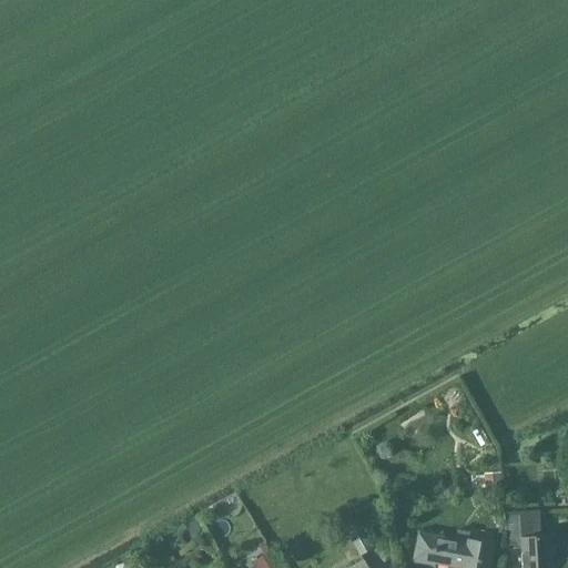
[(484,489),(501,487),(500,472),(483,473),(484,489)]
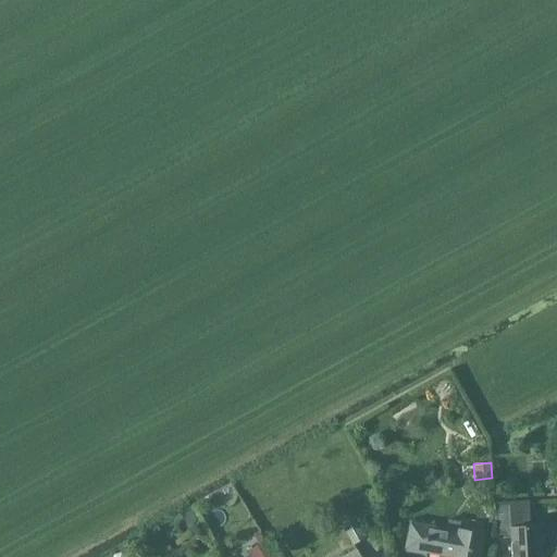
[(510,556),(542,556),(540,524),(529,524),(528,500),(496,503),(498,537),(509,537),(510,556)]
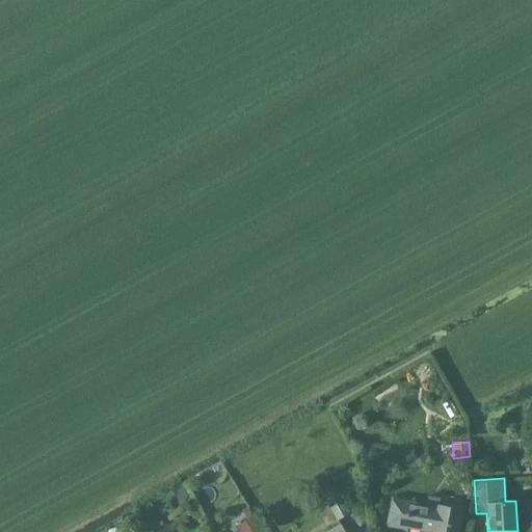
[(336,520),(348,513),(333,483),(319,489),(336,520)]
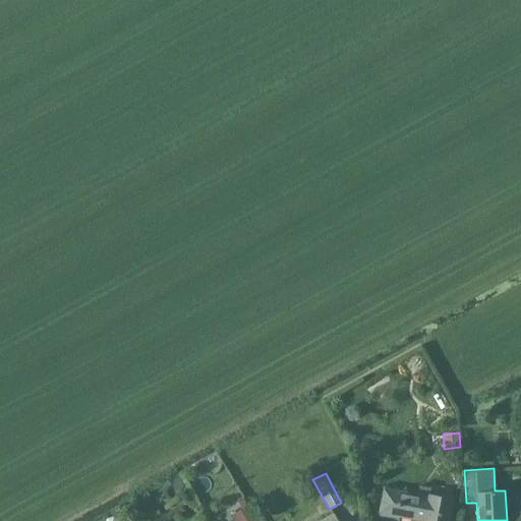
[(382,490),(377,516),(397,519),(398,516),(417,520),(446,520),(450,501),(427,497),(429,488),(419,486),(417,498),(382,490)]
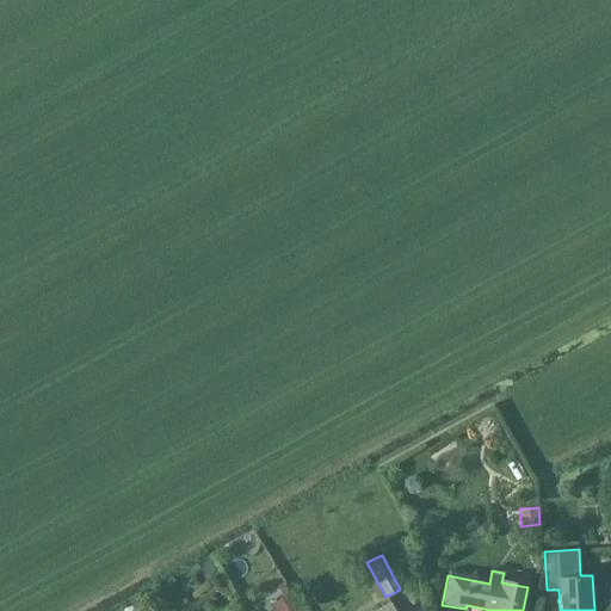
[(298,610),(289,593),(285,596),(271,604),(276,610),(298,610)]
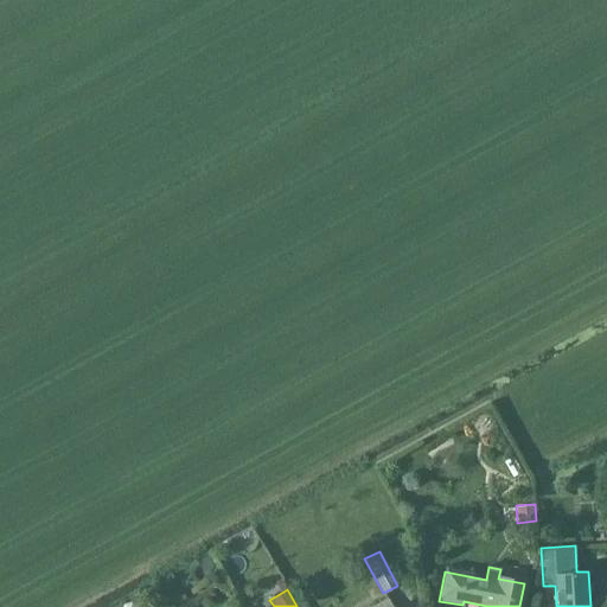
[(393,606),(387,596),(368,606),(393,606)]
